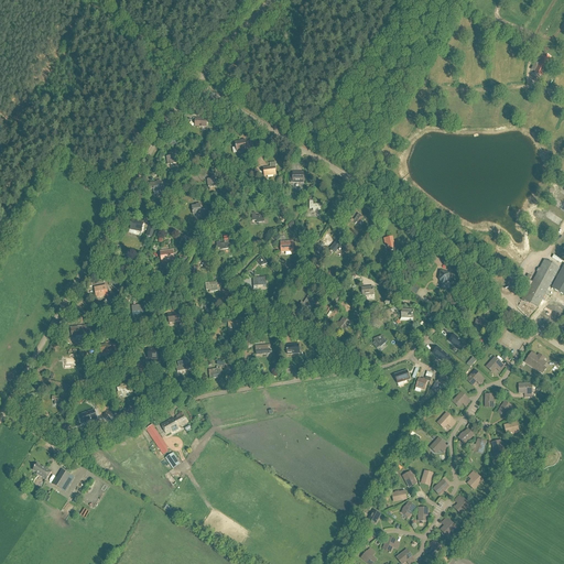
[(442,100),(443,96),(430,95),(429,99),(432,99),(432,104),(438,104),(438,99),(442,100)]
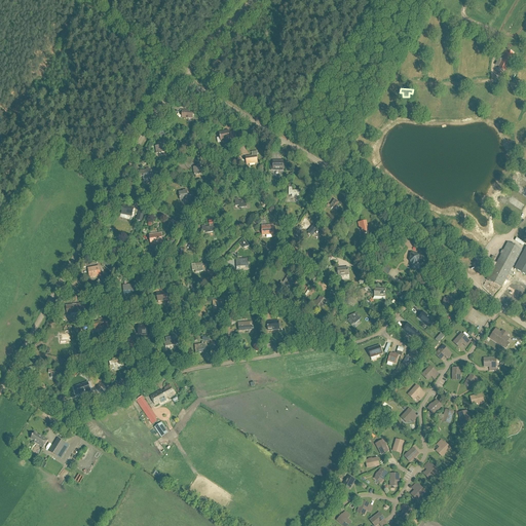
[(475,94),(476,89),(463,88),(462,92),(465,92),(465,97),(472,98),(472,94),(475,94)]
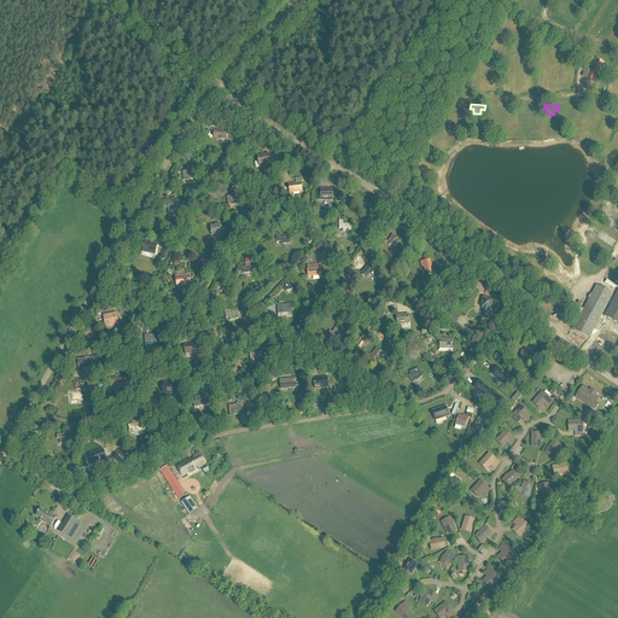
[(512,111),(513,106),(499,106),(497,111),(501,111),(501,116),(508,116),(508,111),(512,111)]
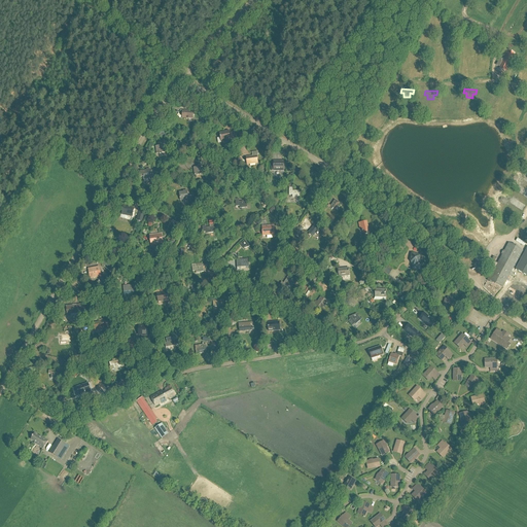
[(513,103),(514,101),(520,96),(518,94),(515,91),(513,93),(510,96),(507,98),(510,101),(513,103)]
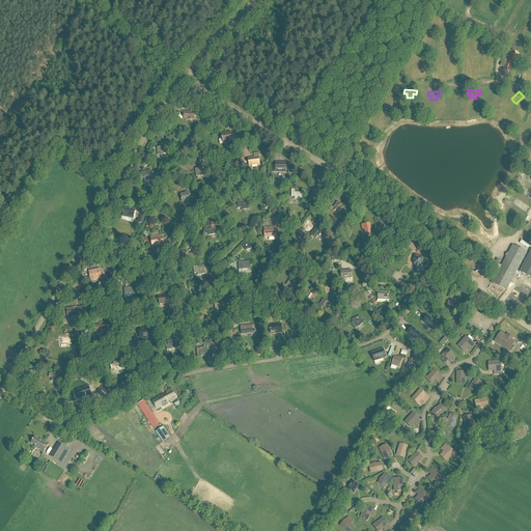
[(460,100),(462,95),(449,94),(448,99),(451,99),(451,103),(456,103),(457,99),(460,100)]
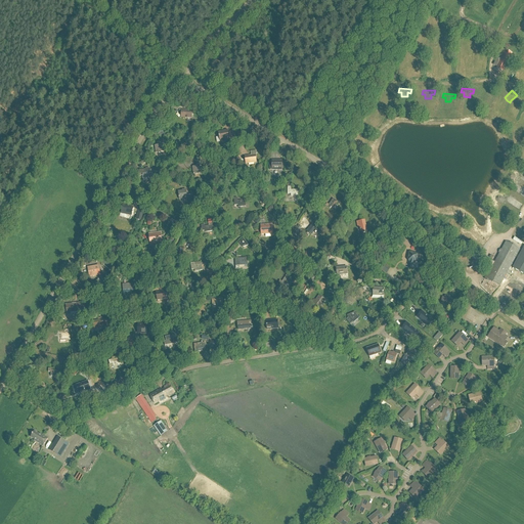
[(471,114),(473,103),(469,102),(469,105),(464,105),(463,112),(467,112),(467,114),(471,114)]
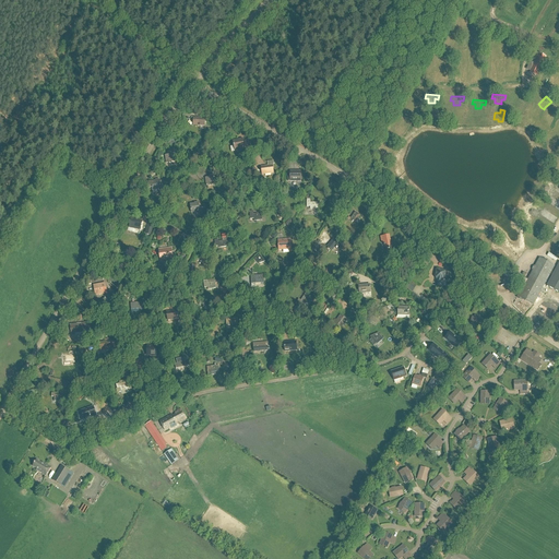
[(518,122),(520,110),(515,109),(515,113),(511,113),(509,119),(513,119),(513,121),(518,121),(518,122)]
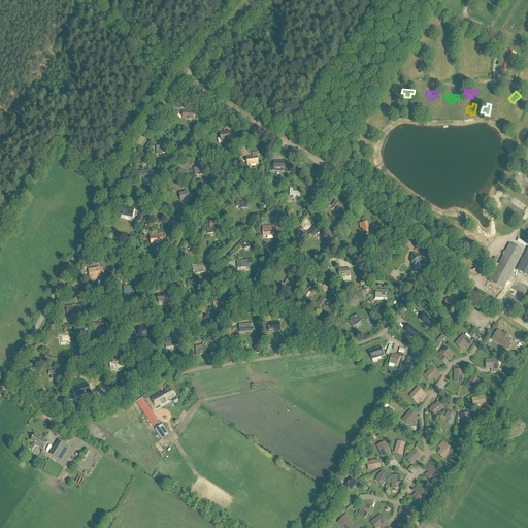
[(399,116),(399,104),(396,104),(396,107),(391,107),(391,113),(395,113),(395,116),(399,116)]
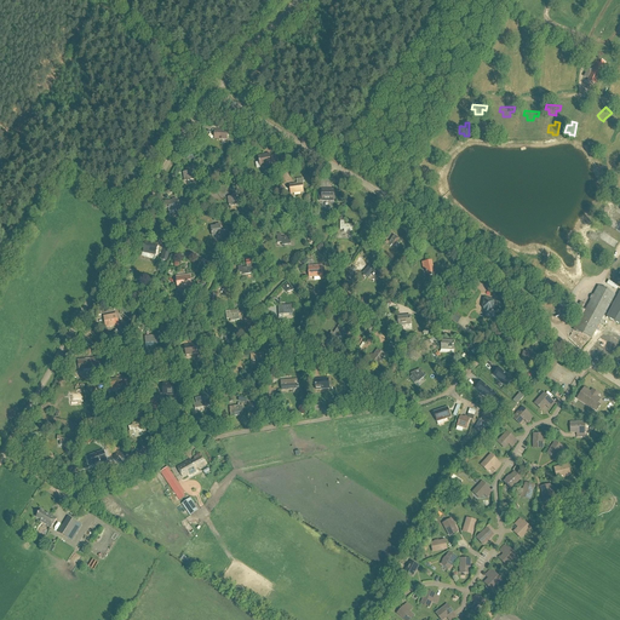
[(484,137),(486,124),(481,124),(481,127),(476,127),(475,135),(480,135),(480,137),(481,137),(484,137)]
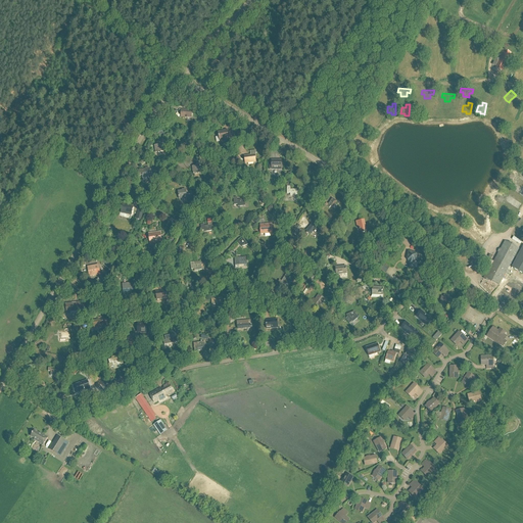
[(432,117),(433,106),(429,105),(429,106),(429,109),(425,109),(424,115),(428,115),(428,117),(429,117),(429,116),(432,117)]
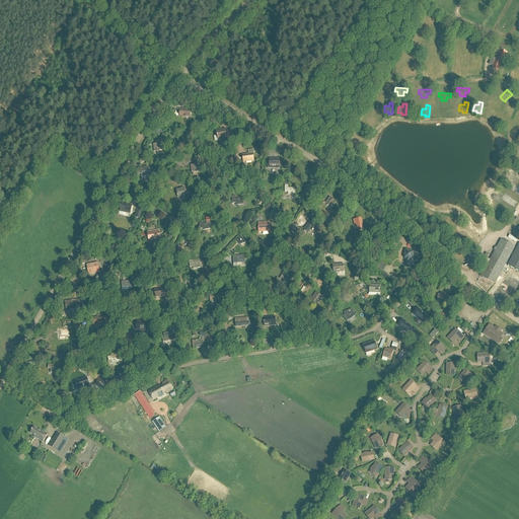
[(446,117),(447,105),(443,105),(443,108),(438,108),(438,115),(442,116),(441,117),(442,117),(446,117)]
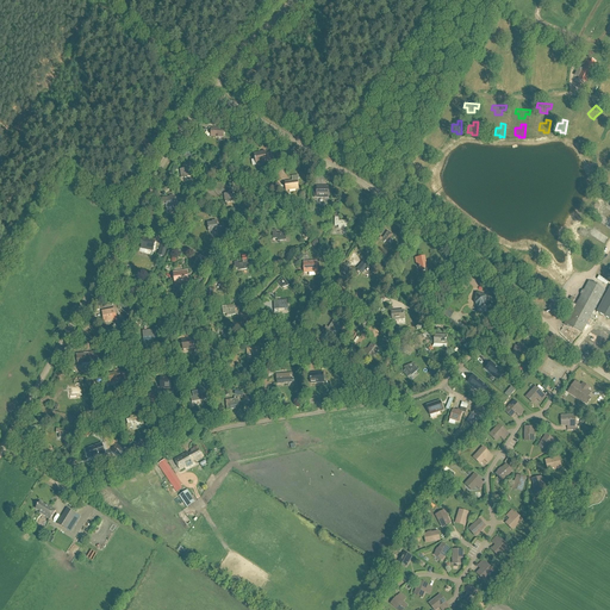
[(584,139),(592,130),(590,126),(586,130),(583,126),(578,131),(580,135),(579,136),(580,136),(584,139)]
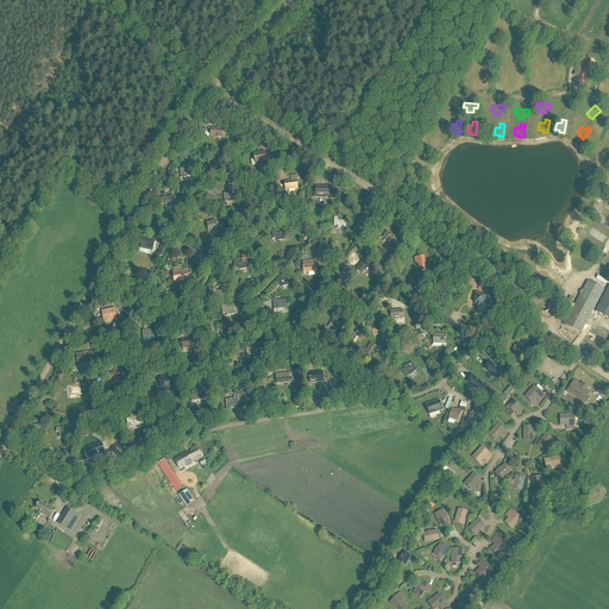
[(211,127),(211,133),(212,133),(212,138),(224,139),(224,129),(211,127)]
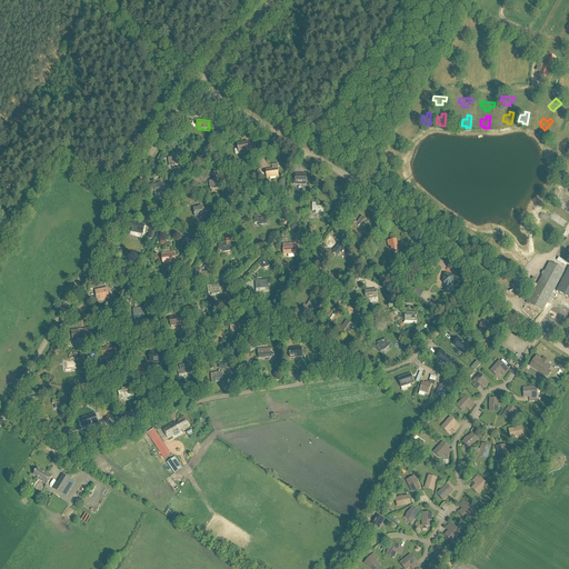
[(416,130),(406,122),(403,126),(407,128),(403,131),(409,136),(411,132),(412,133),(413,133),(416,130)]
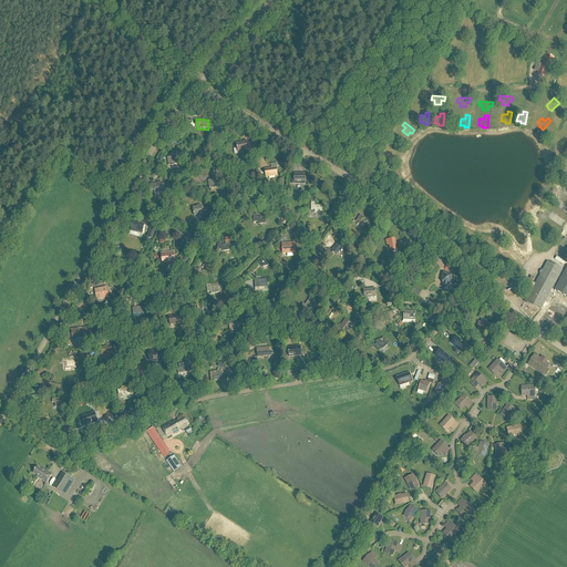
[(553,137),(564,133),(562,129),(558,130),(557,125),(550,129),(552,132),(550,133),(553,137)]
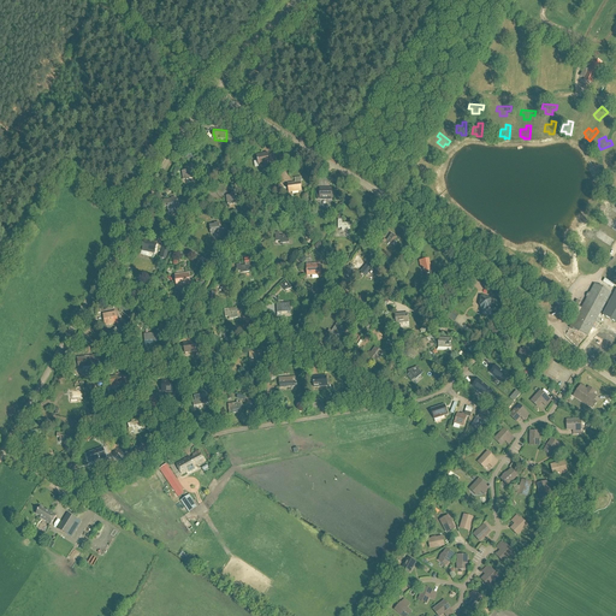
[(437,157),(426,149),(424,153),(427,155),(424,160),(431,164),(433,160),(434,161),(434,160),(437,157)]
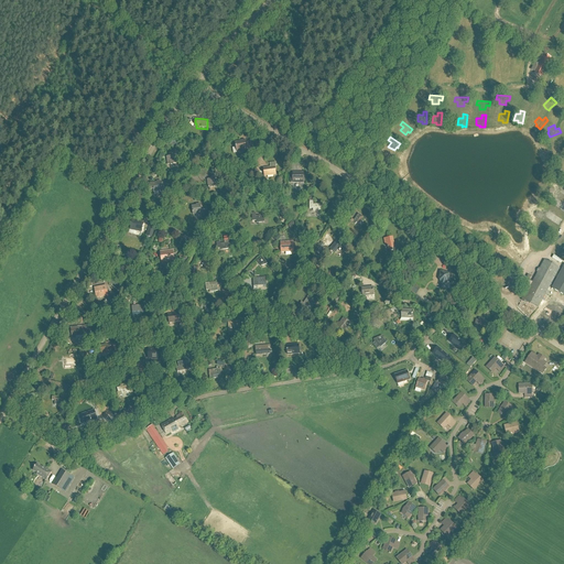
[(237,153),(247,151),(245,140),(238,141),(235,142),(237,153)]
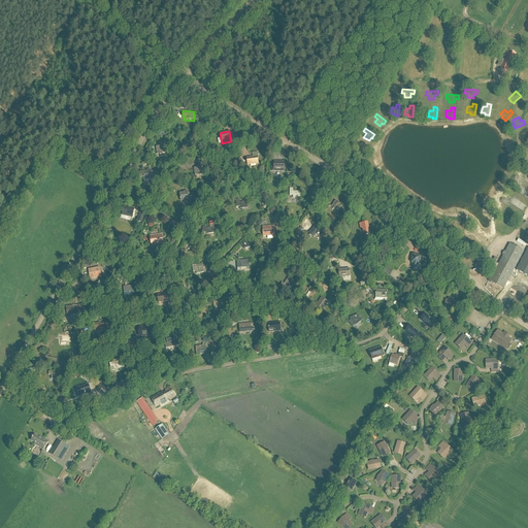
[(157,155),(165,154),(164,144),(159,144),(159,146),(156,147),(157,155)]
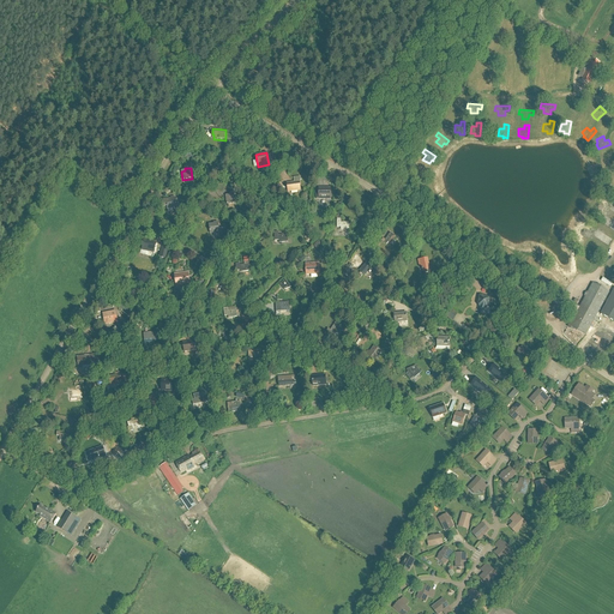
[(427,170),(425,169),(416,168),(415,172),(414,175),(417,176),(421,178),(425,179),(426,174),(427,170)]
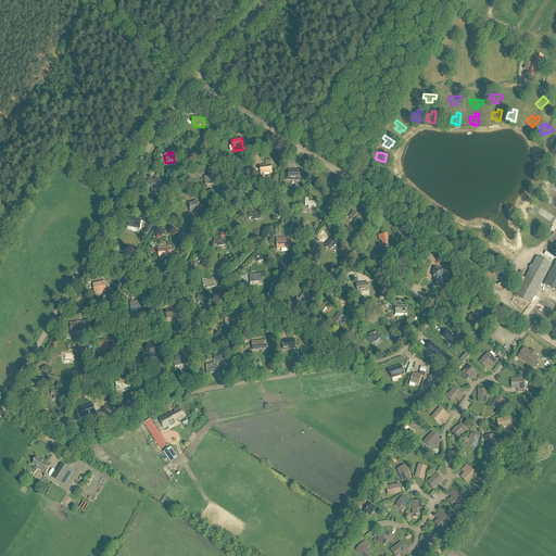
[(261,175),(272,173),(270,165),(260,166),(261,175)]
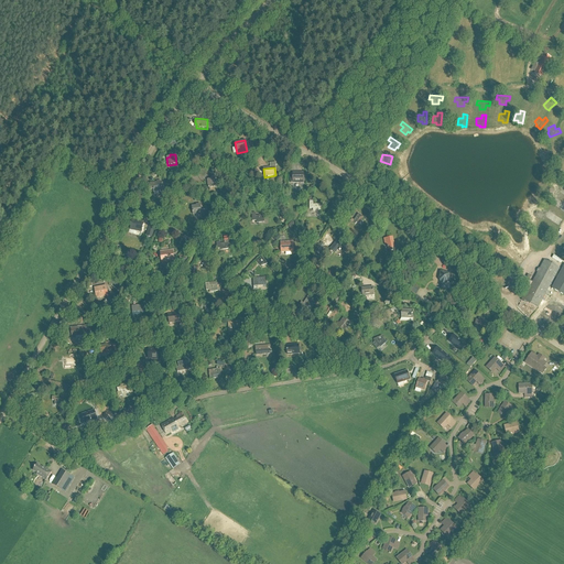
[(259,179),(262,173),(256,170),(252,175),(259,179)]
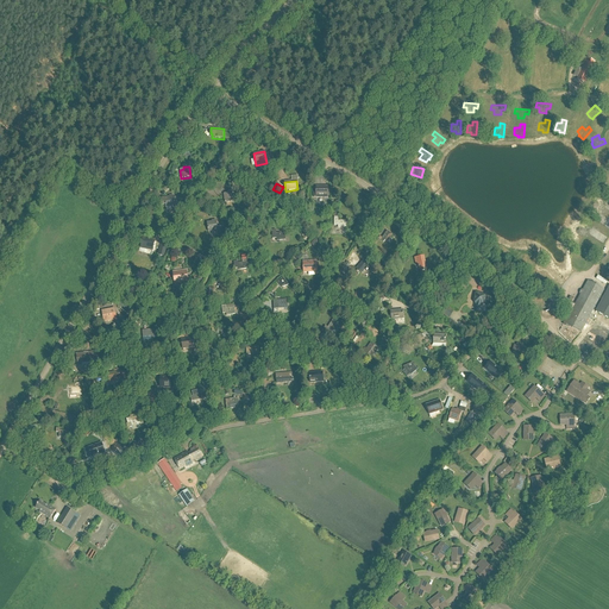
[(426,184),(424,186),(415,188),(416,192),(418,196),(421,195),(425,194),(428,193),(427,188),(426,184)]
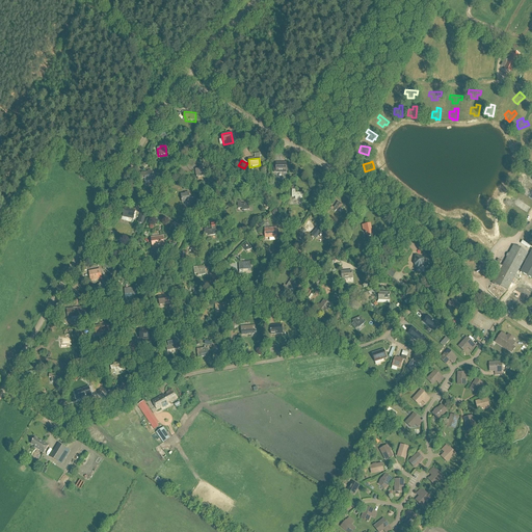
[(287,163),(278,163),(275,163),(276,168),(274,168),(274,173),(287,173),(287,163)]
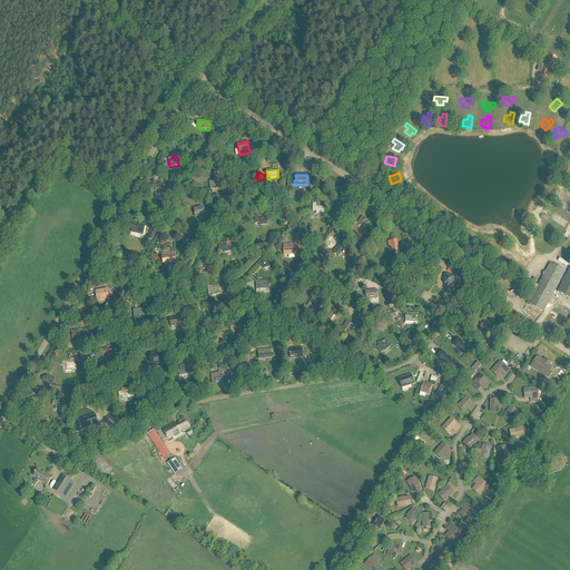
[(210,190),(219,189),(218,178),(215,179),(215,182),(209,182),(210,190)]
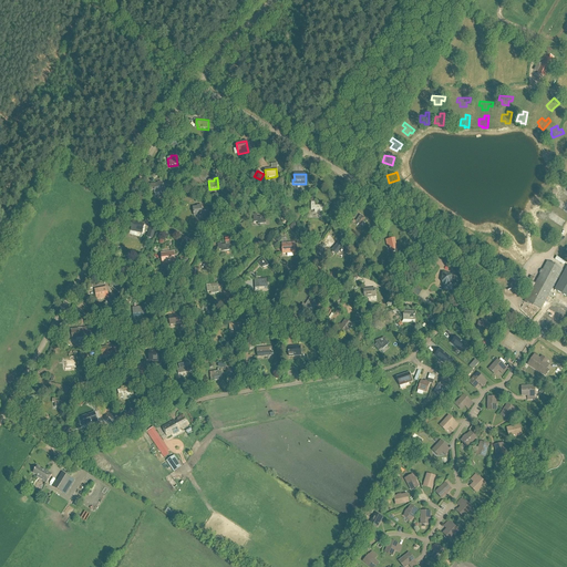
[(163,189),(162,183),(158,184),(158,185),(150,186),(151,192),(154,192),(155,194),(160,193),(160,192),(163,192),(163,194),(165,193),(165,189),(163,189)]
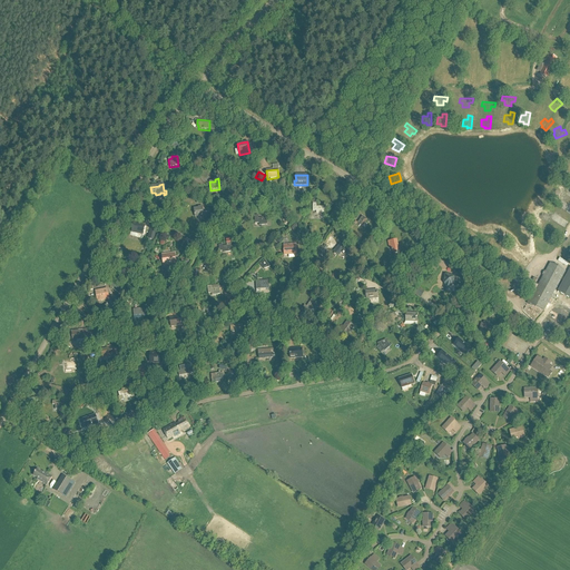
[(410,192),(408,195),(412,197),(418,189),(411,185),(408,190),(410,192)]
